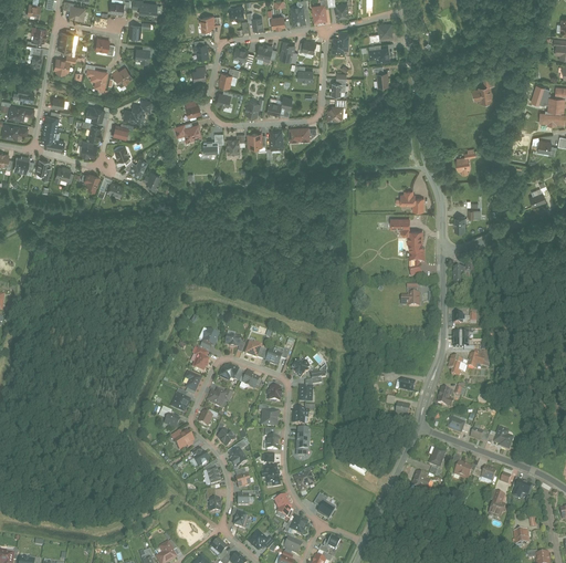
[(109,0),(108,11),(122,12),(122,7),(122,0),(121,0),(109,0)]
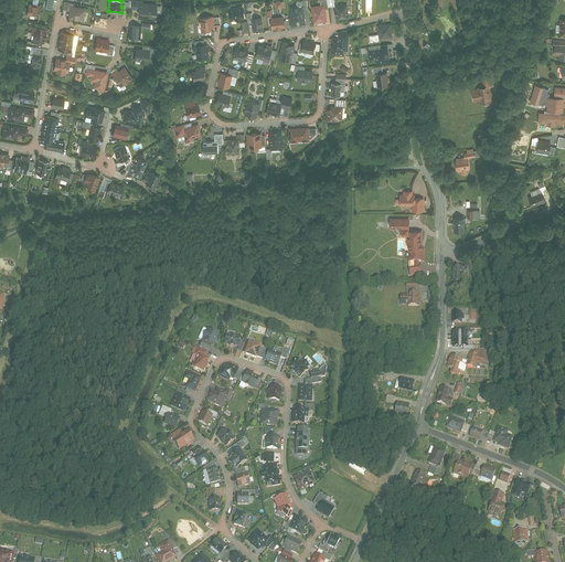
[(155,11),(155,1),(141,0),(131,0),(130,7),(137,8),(137,12),(144,12),(144,11),(148,11),(155,11)]
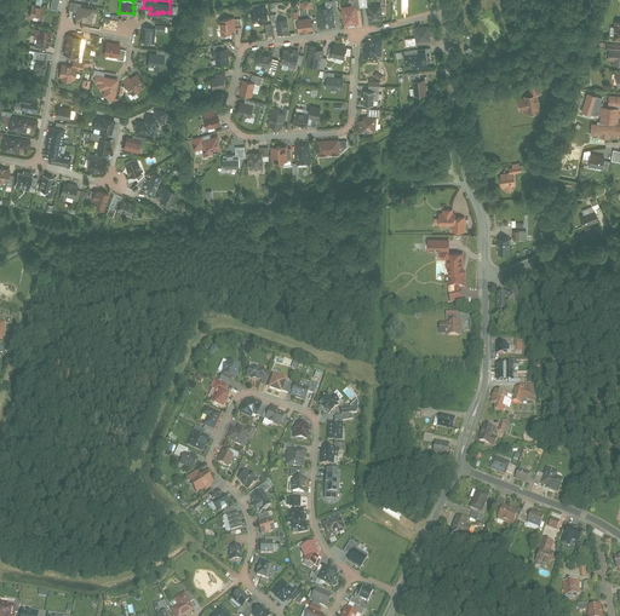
[(368,15),(368,19),(382,17),(379,0),(367,3),(367,9),(366,9),(367,15),(368,15)]
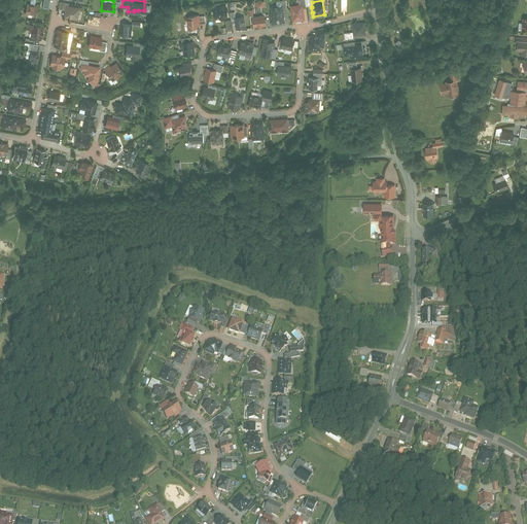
[(36,14),(38,3),(34,2),(34,3),(30,2),(27,1),(25,12),(36,14)]
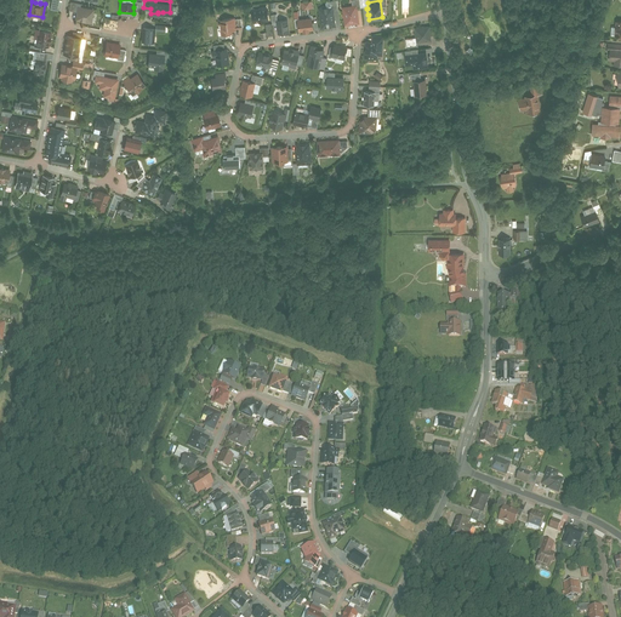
[(250,6),(252,20),(267,18),(266,9),(267,9),(267,3),(260,4),(260,5),(250,6)]
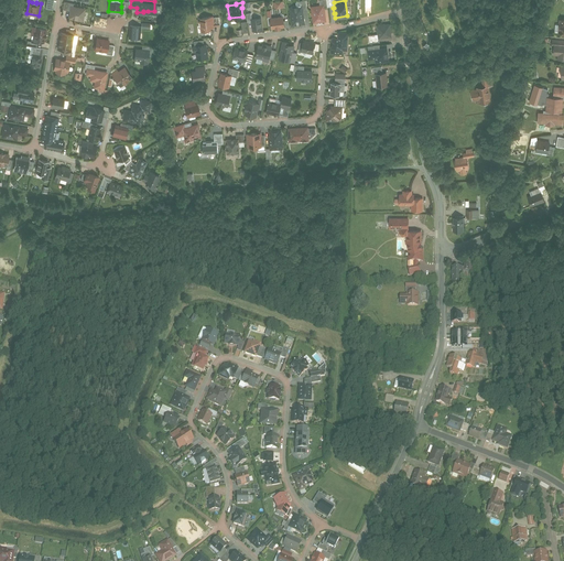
[(318,2),(310,3),(312,20),(325,19),(324,7),(323,2),(318,2)]
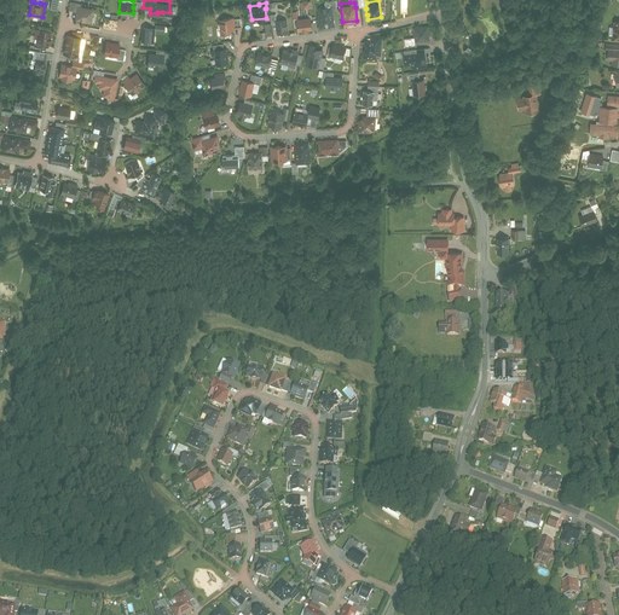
[(80,4),(77,4),(76,9),(75,18),(92,21),(93,6),(80,4)]
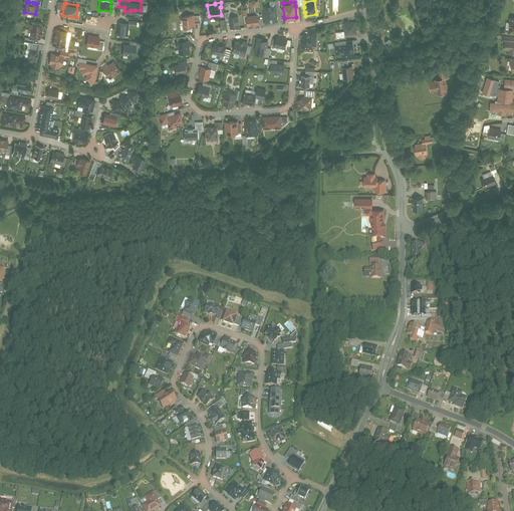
[(275,3),(264,4),(266,20),(277,18),(275,3)]
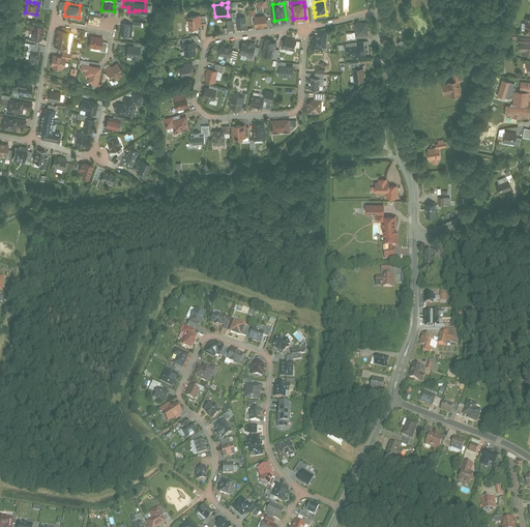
[(199,15),(199,12),(187,15),(187,17),(184,17),(185,23),(187,23),(187,28),(197,27),(197,25),(201,24),(201,23),(206,22),(204,13),(199,15)]
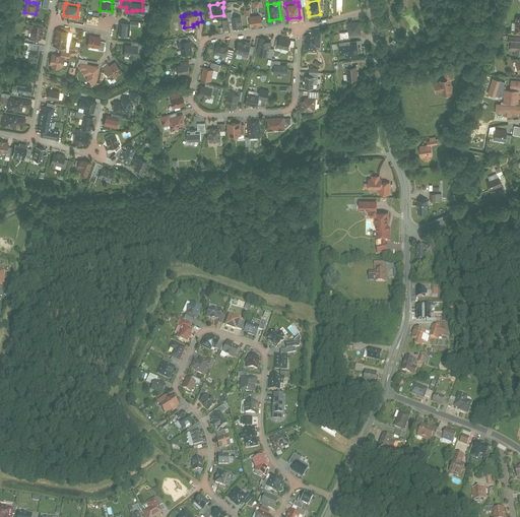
[(260,12),(248,14),(249,23),(253,23),(253,24),(258,23),(258,22),(262,22),(261,16),(260,12)]
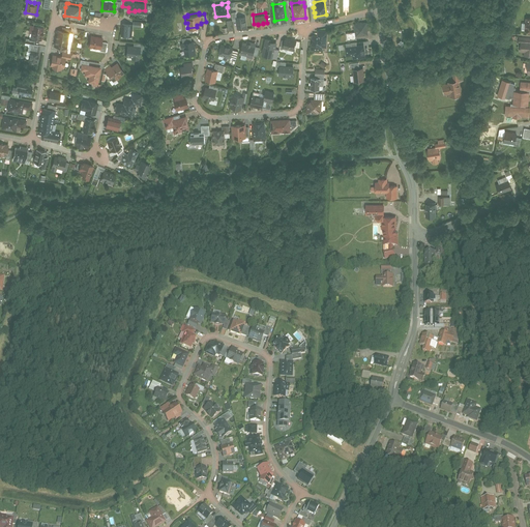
[(236,15),(234,16),(235,18),(236,26),(240,26),(240,27),(245,26),(245,24),(246,24),(245,13),(236,15)]
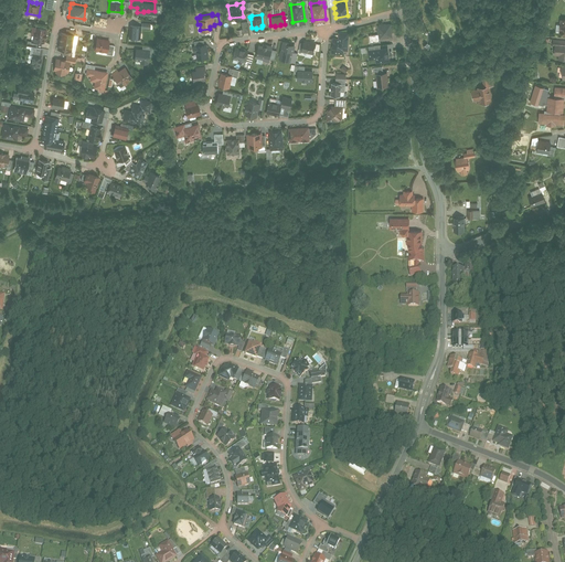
[(391,21),(376,22),(377,31),(379,35),(392,34),(391,21)]
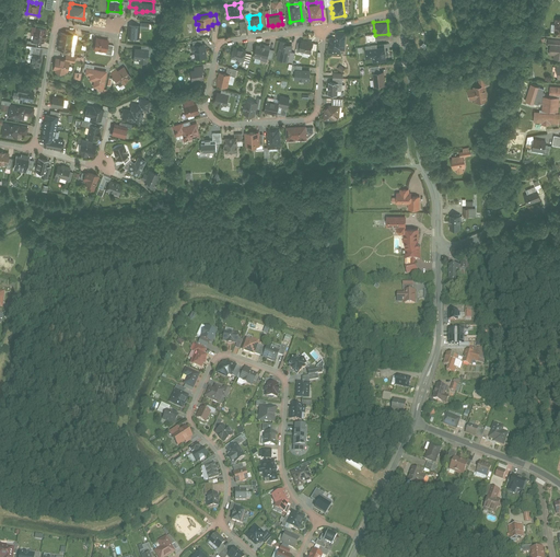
[(138,36),(138,23),(127,22),(126,35),(138,36)]
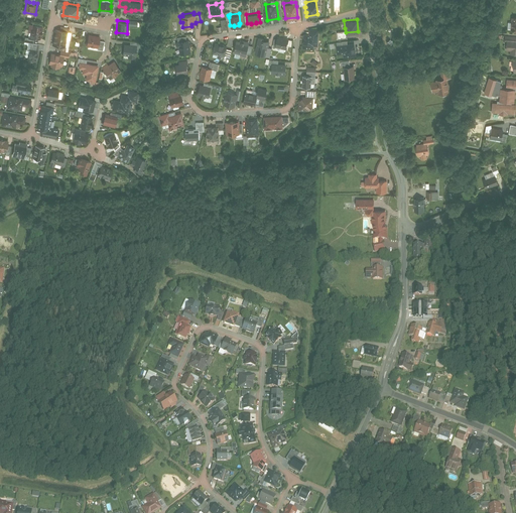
[(40,36),(42,24),(28,22),(27,29),(30,29),(29,35),(33,35),(40,36)]
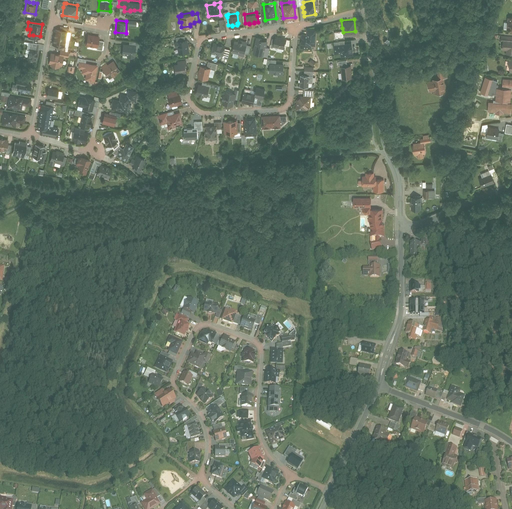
[(306,31),(300,31),(299,46),(310,47),(310,43),(314,43),(315,27),(306,26),(306,31)]
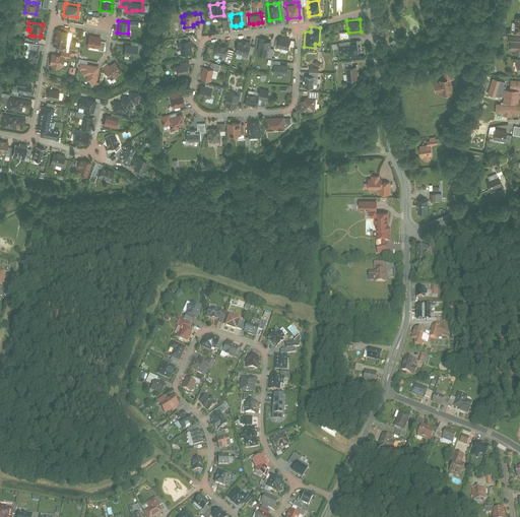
[(60,28),(55,27),(53,43),(57,44),(66,45),(68,30),(68,29),(60,28)]
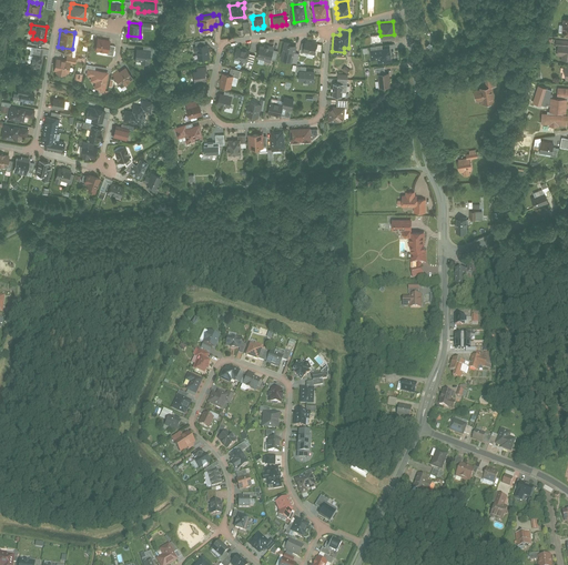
[(108,37),(97,34),(94,48),(107,50),(108,42),(108,37)]
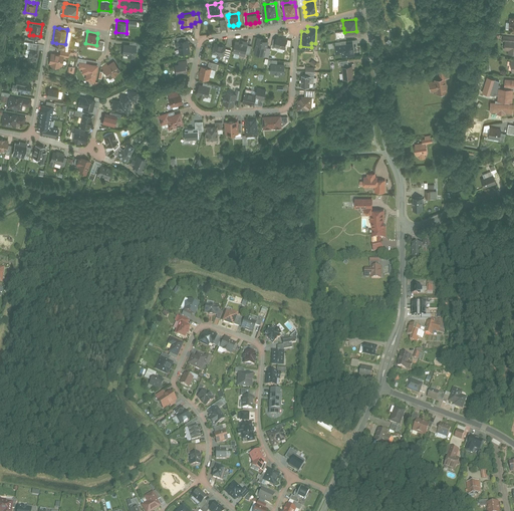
[(286,35),(275,33),(274,42),(273,45),(284,46),(286,35)]
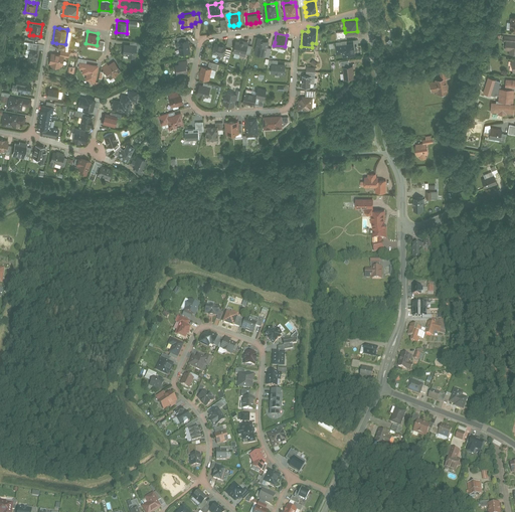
[(514,33),(503,33),(503,38),(505,38),(504,48),(508,48),(508,52),(514,52),(514,33)]
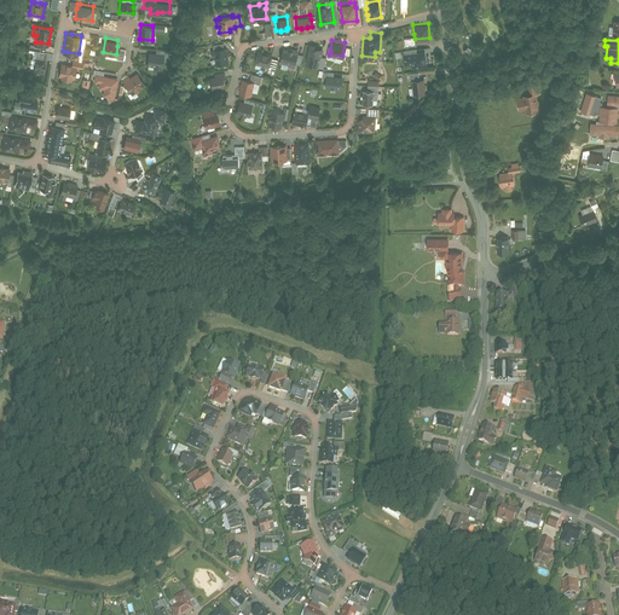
[(323,46),(308,42),(305,62),(322,65),(325,56),(320,54),(323,46)]
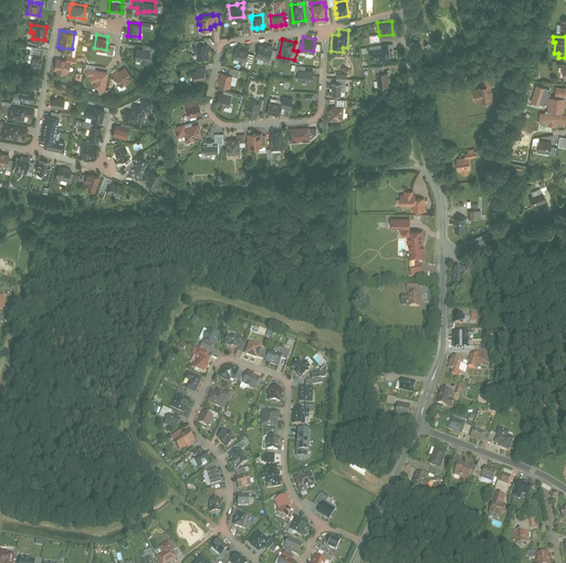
[(271,48),(272,43),(262,41),(262,43),(258,42),(254,56),(269,60),(269,56),(271,48)]
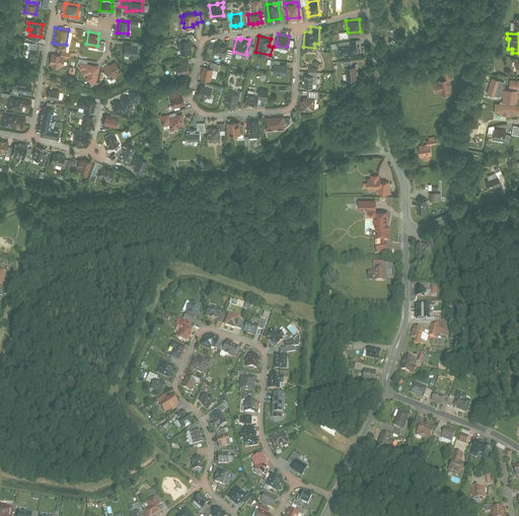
[(191,51),(189,39),(187,40),(177,41),(175,41),(176,46),(178,46),(179,53),(191,51)]
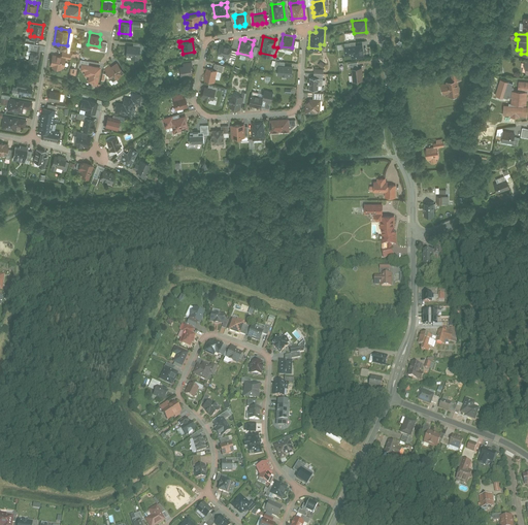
[(31,41),(30,48),(39,51),(40,43),(34,42),(31,41)]
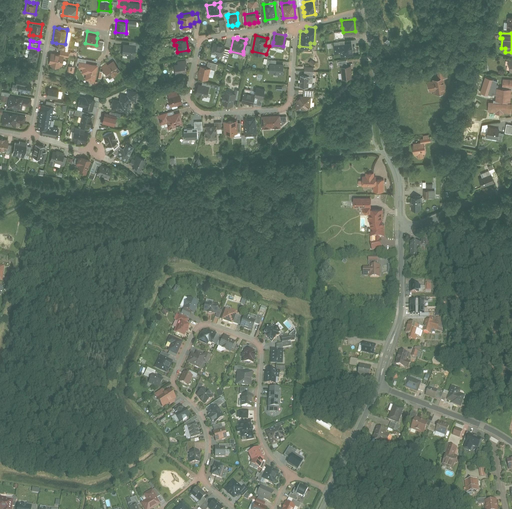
[(224,43),(212,40),(210,51),(221,53),(222,54),(223,46),(224,43)]
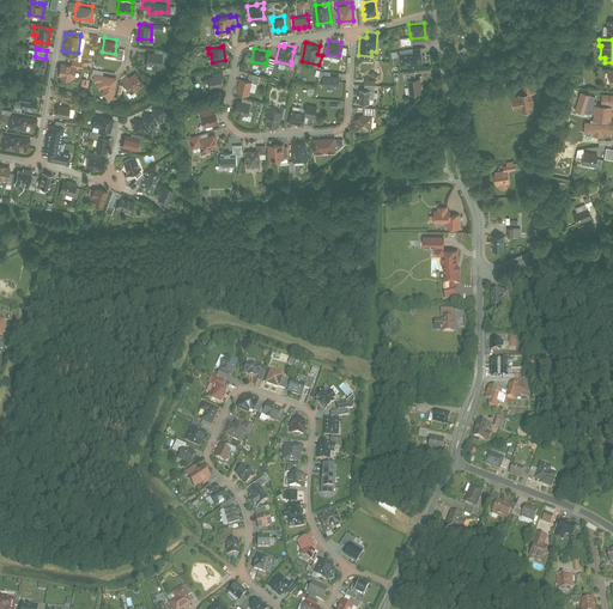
[(152,50),(146,49),(145,62),(151,62),(150,65),(158,66),(158,64),(159,64),(161,55),(161,52),(152,50)]
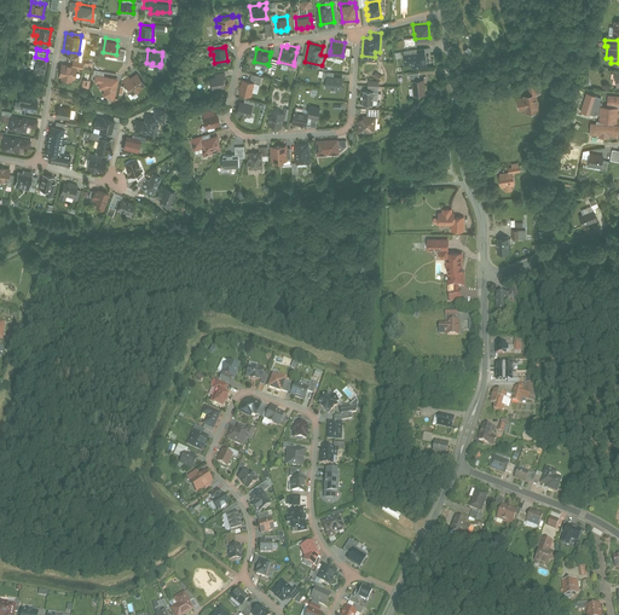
[(426,64),(424,50),(416,51),(403,52),(401,52),(403,63),(410,62),(410,65),(426,64)]
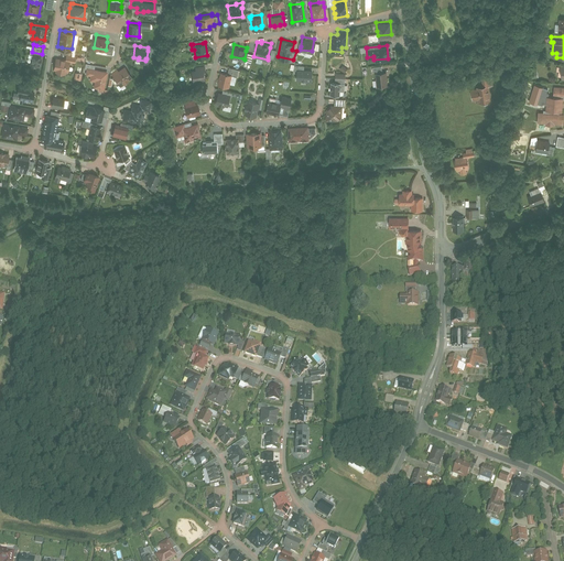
[(252,52),(246,51),(245,60),(243,58),(243,61),(250,62),(252,52)]
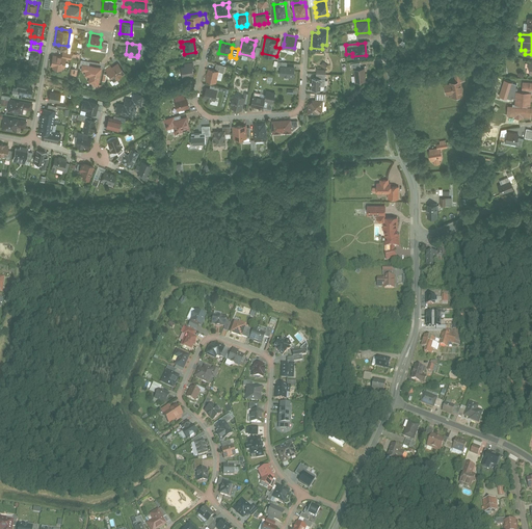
[(30,49),(28,60),(37,61),(40,51),(30,49)]
